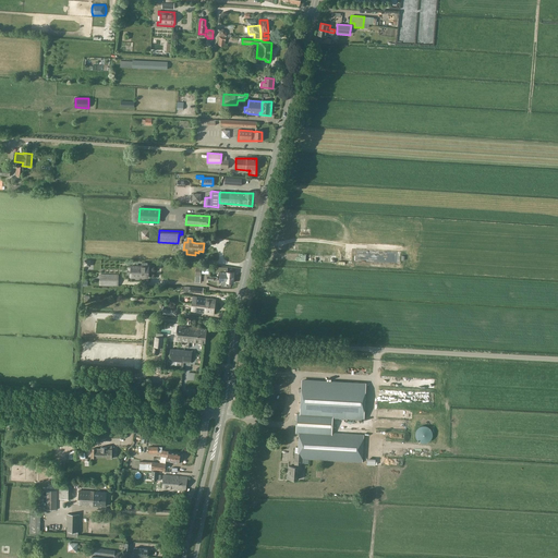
[(131,266),(131,277),(142,278),(148,278),(148,267),(147,266),(147,263),(142,263),(142,266),(131,266)]
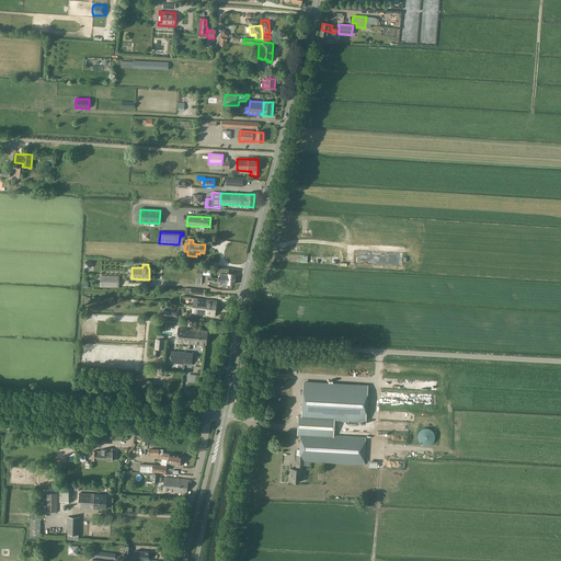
[(218,268),(218,274),(221,274),(220,278),(236,279),(236,274),(228,274),(229,270),(218,268)]
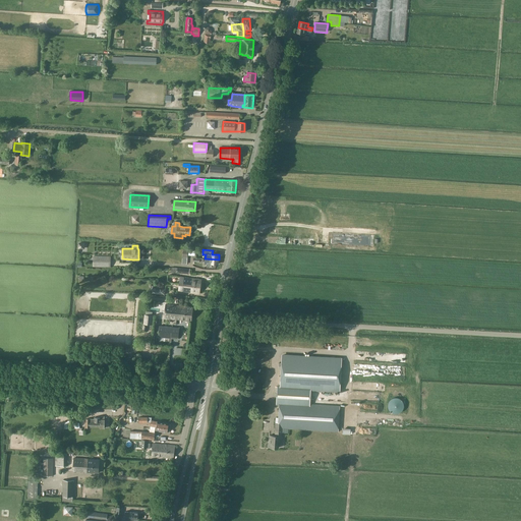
[(94,256),(94,266),(110,267),(111,256),(94,256)]
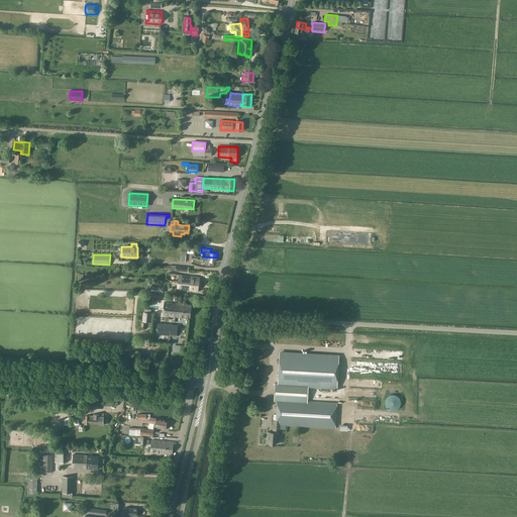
[(179,275),(178,282),(190,284),(190,283),(194,283),(193,286),(199,287),(200,278),(179,275)]
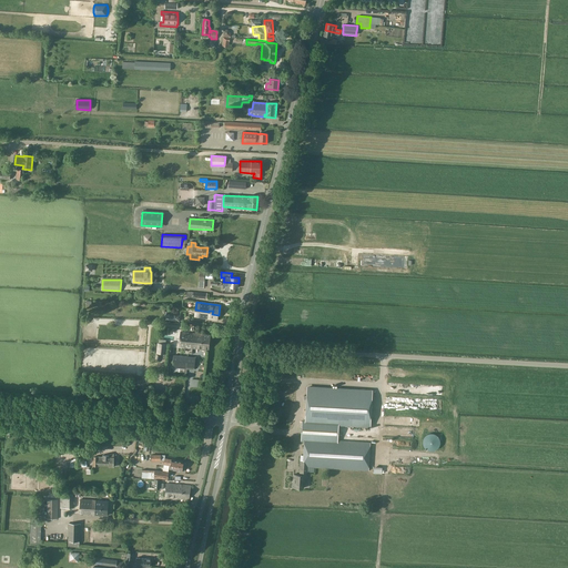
[(209,311),(209,312),(195,310),(194,317),(217,321),(219,315),(212,314),(213,311),(209,311)]
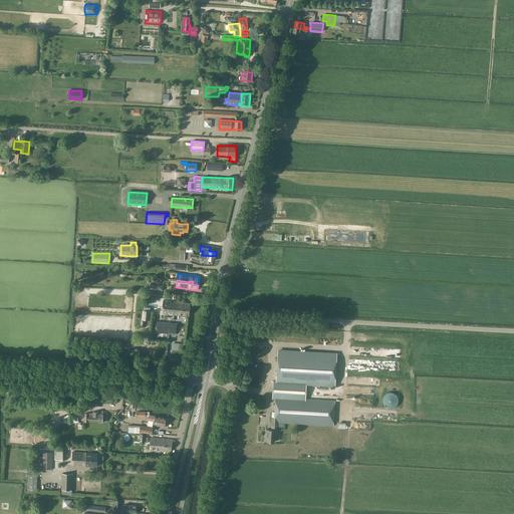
[(150,290),(163,291),(164,285),(151,283),(150,290)]
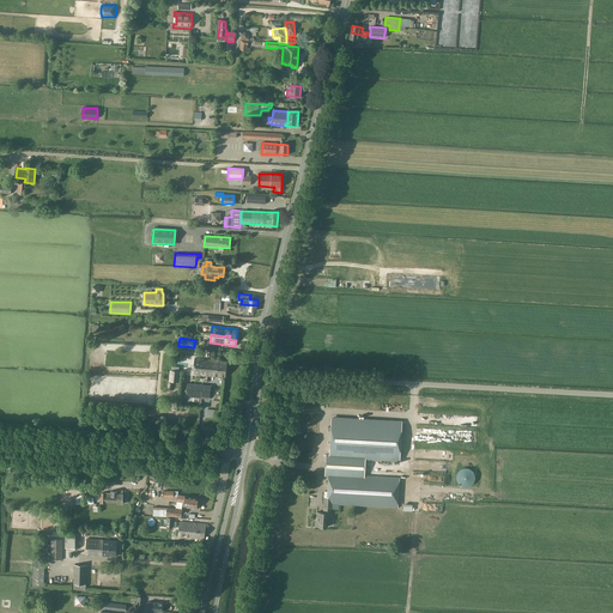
[(208,375),(210,364),(208,363),(208,359),(195,358),(193,374),(208,375)]
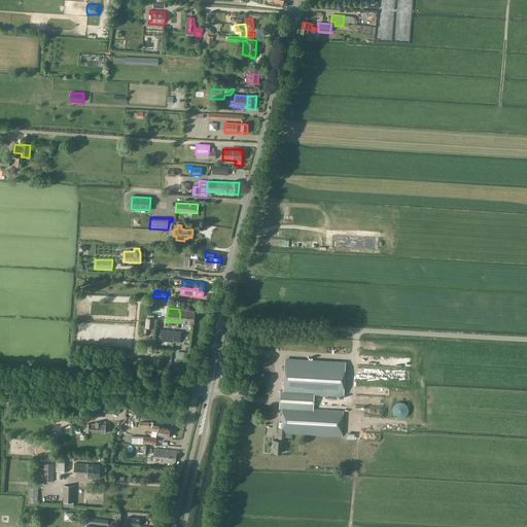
[(179,309),(179,312),(180,313),(179,322),(194,324),(196,311),(179,309)]
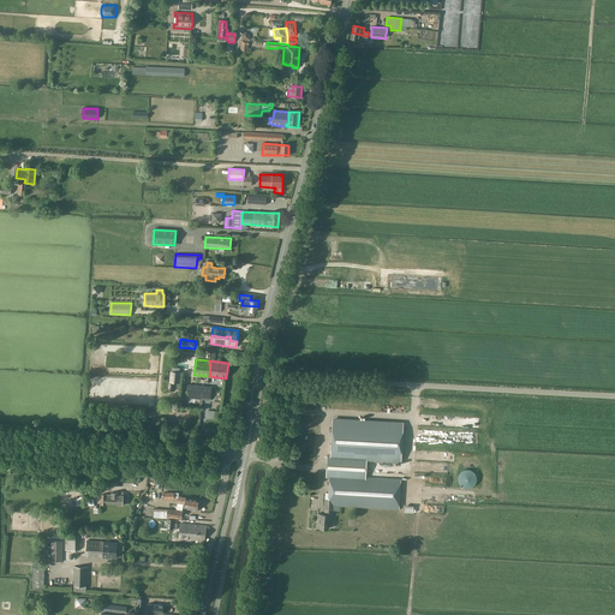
[(187,384),(186,398),(202,400),(203,387),(187,384)]
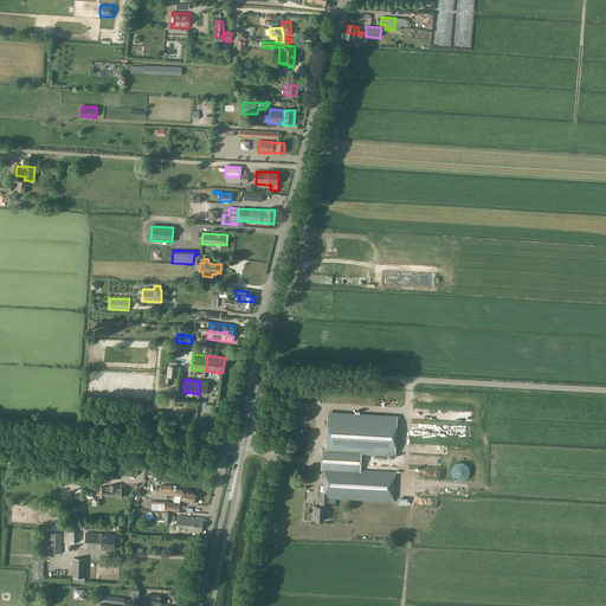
[(200,381),(199,394),(207,394),(208,381),(200,381)]
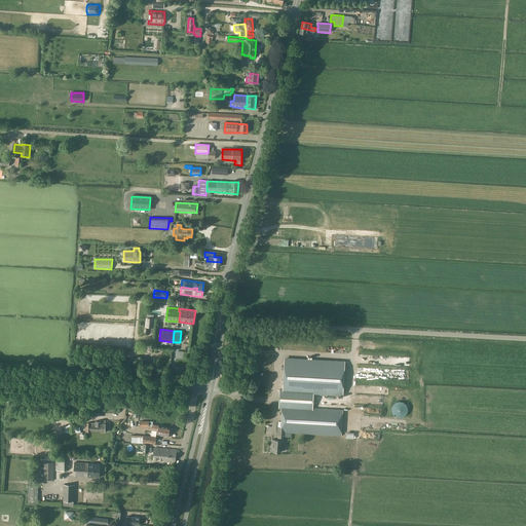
[(272,440),(271,452),(280,452),(280,445),(285,445),(285,433),(341,436),(343,410),(312,408),(313,392),(342,395),(344,363),(285,359),(283,389),(279,389),(278,408),(282,409),(280,421),(278,421),(277,440),(272,440)]
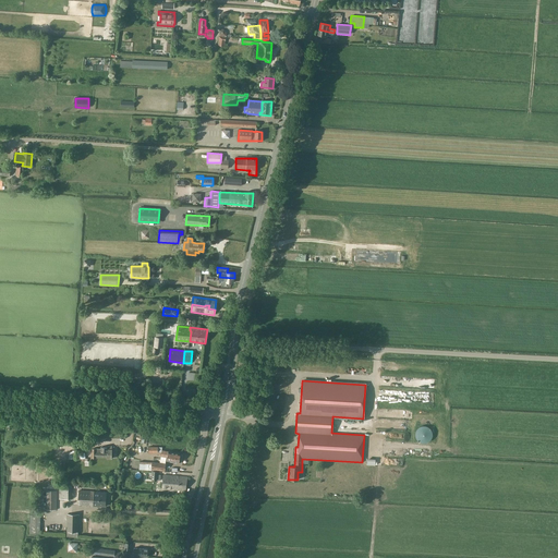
[(416,432),(416,433),(415,434),(415,435),(415,436),(416,437),(416,438),(417,439),(417,440),(419,441),(420,441),(420,443),(421,443),(422,443),(423,444),(424,444),(425,444),(426,443),(427,443),(428,443),(429,441),(431,440),(432,439),(432,438),(433,438),(433,437),(433,436),(433,435),(433,434),(433,433),(433,432),(432,431),(432,429),(431,428),(429,428),(428,427),(427,426),(426,426),(425,426),(424,426),(423,426),(422,426),(421,427),(420,427),(419,428),(417,429),(417,431),(416,432)]
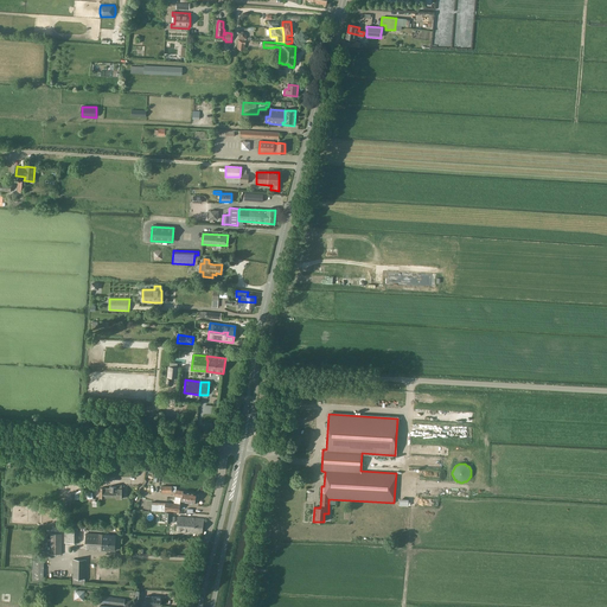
[(109,489),(100,489),(100,499),(106,499),(106,497),(116,497),(116,499),(121,499),(121,493),(109,493),(109,489)]
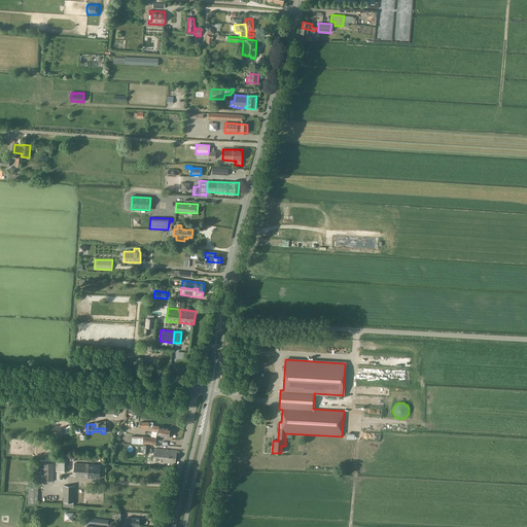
[(157,434),(163,435),(164,431),(165,431),(166,427),(159,426),(153,425),(152,427),(152,430),(157,431),(157,434)]
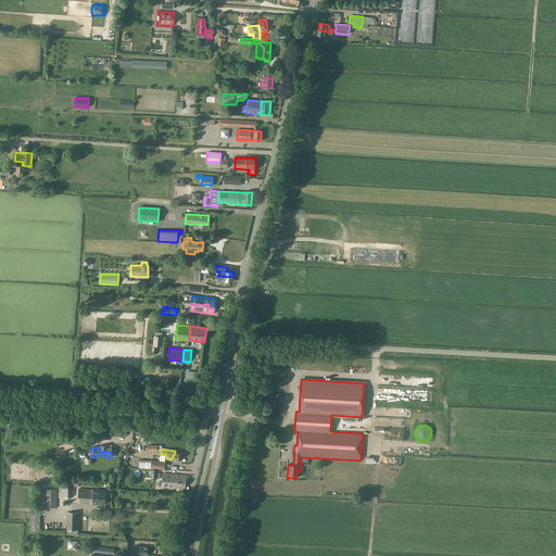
[(85,464),(87,464),(89,464),(88,460),(88,457),(87,457),(85,456),(85,451),(77,452),(77,457),(81,457),(81,460),(85,460),(85,464)]
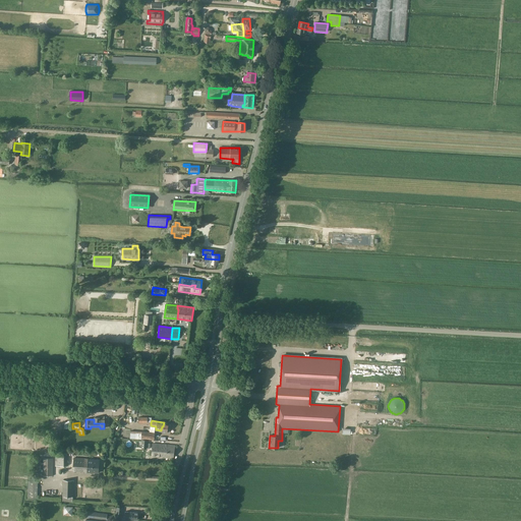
[(162,426),(161,430),(167,432),(167,431),(169,432),(171,424),(169,424),(169,423),(164,422),(163,426),(162,426)]
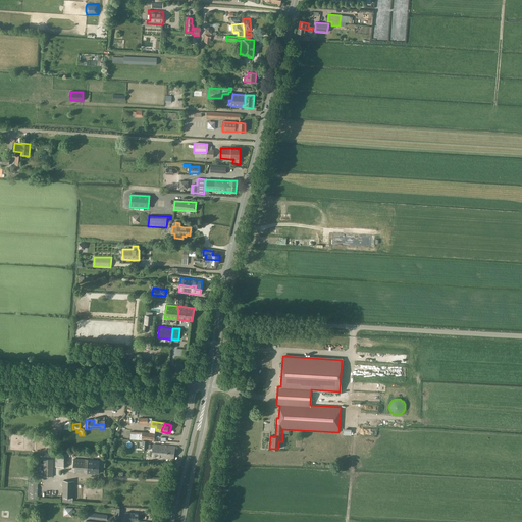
[(143,440),(142,449),(147,449),(150,450),(151,445),(147,445),(148,440),(143,440)]
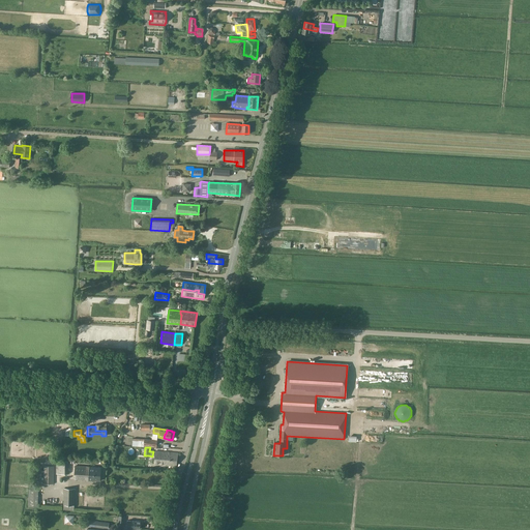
[(155,451),(155,458),(177,460),(178,453),(155,451)]
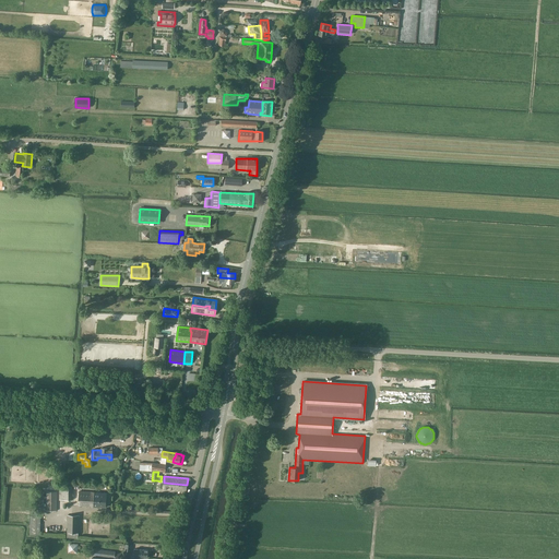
[(187,491),(187,485),(164,483),(163,489),(187,491)]
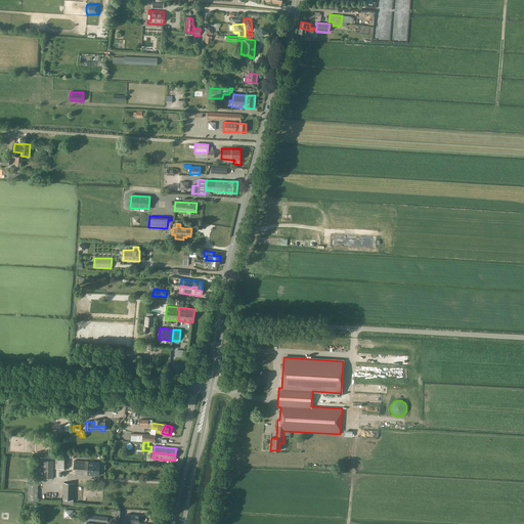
[(68,455),(56,455),(56,469),(68,468),(68,455)]
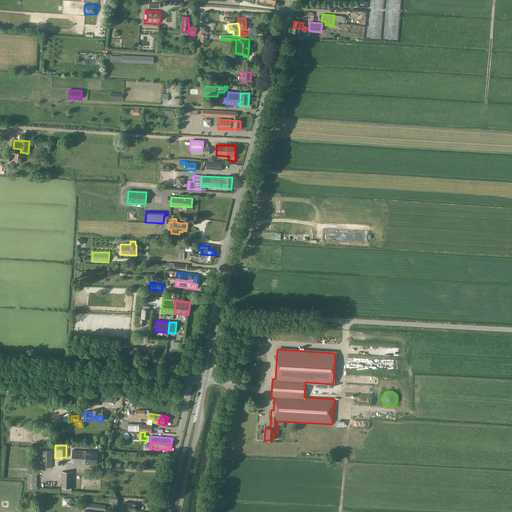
[(52,450),(43,450),(43,456),(43,468),(52,468),(52,450)]
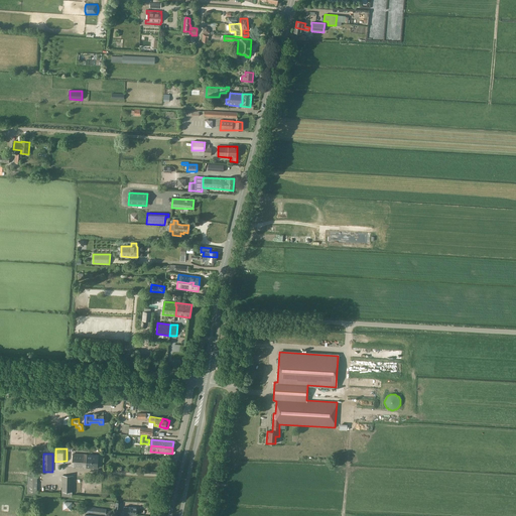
[(74,467),(97,469),(99,456),(75,454),(74,467)]
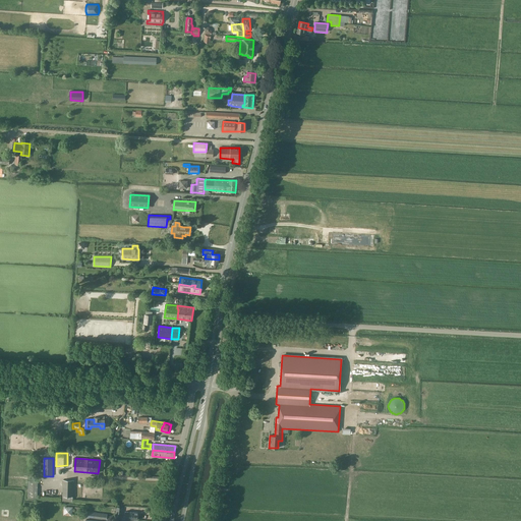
[(63,497),(63,501),(72,502),(73,497),(73,480),(63,480),(63,497)]
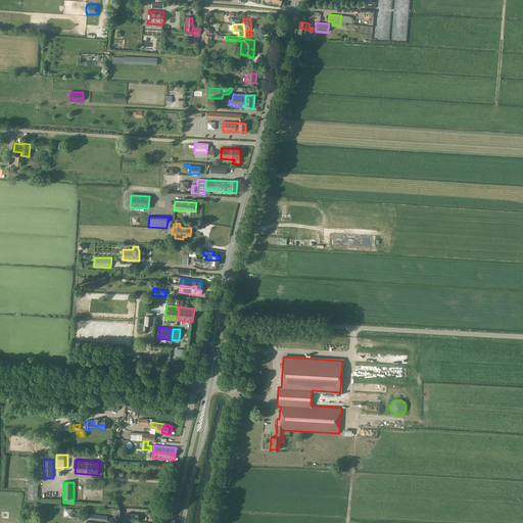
[(38,483),(29,483),(29,501),(38,501),(38,483)]
